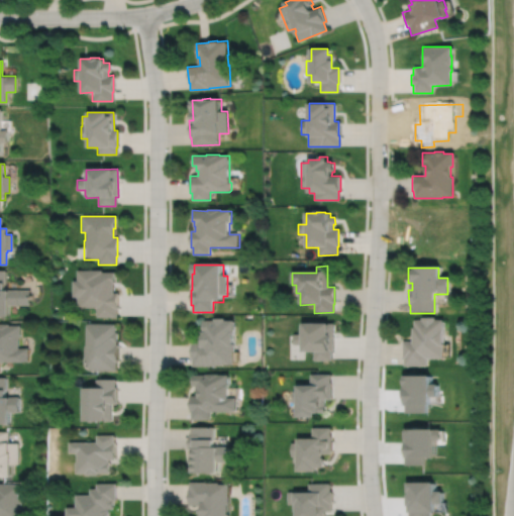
[(0,318),(8,318),(8,305),(28,305),(28,291),(4,291),(4,271),(0,271),(0,318)]
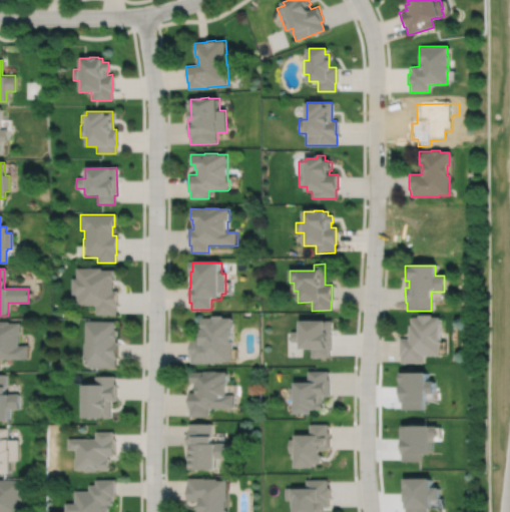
[(74,269),(74,279),(70,279),(71,295),(75,295),(75,305),(84,305),(84,306),(94,306),(94,316),(115,316),(115,308),(116,308),(116,292),(112,292),(112,282),(113,282),(113,271),(100,271),(100,269),(74,269)]
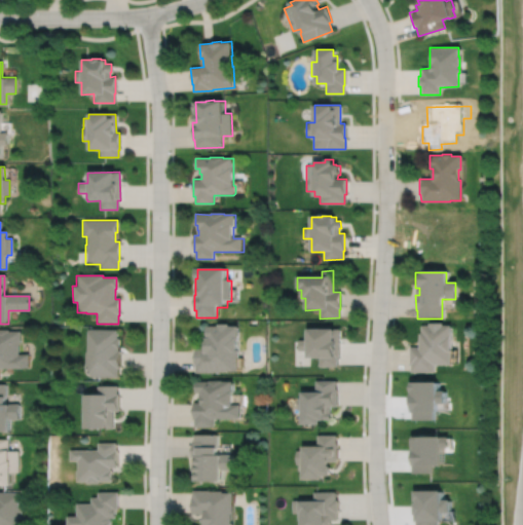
[(427,324),(427,327),(419,327),(419,334),(418,334),(418,348),(408,348),(408,365),(410,365),(410,373),(433,373),(433,366),(449,366),(450,327),(441,327),(441,324),(427,324)]
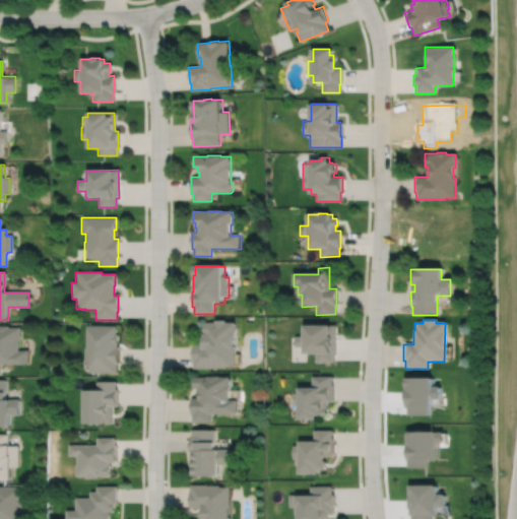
[(204,323),(203,334),(202,334),(202,345),(192,345),(191,363),(193,363),(193,370),(227,370),(227,368),(237,368),(237,347),(235,347),(235,338),(237,338),(237,323),(227,323),(227,321),(215,321),(215,323),(204,323)]
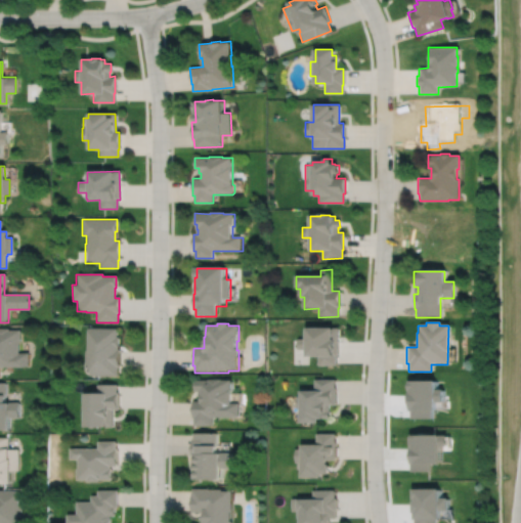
[(0,367),(27,367),(27,353),(17,353),(17,343),(18,343),(18,331),(7,331),(7,329),(0,329),(0,367)]
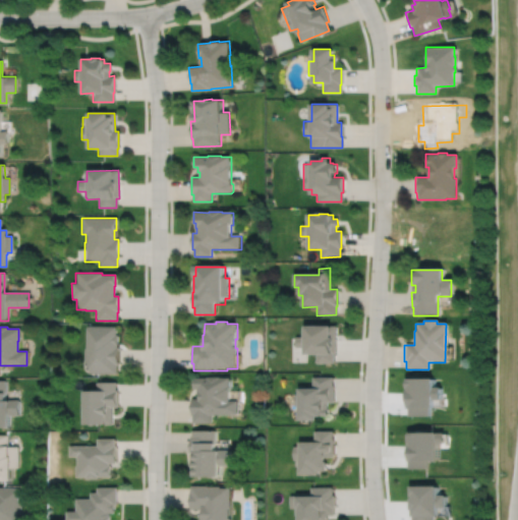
[(85,327),(84,349),(83,349),(83,366),(88,366),(88,374),(116,374),(116,365),(117,365),(118,348),(116,348),(116,336),(115,335),(115,327),(85,327)]
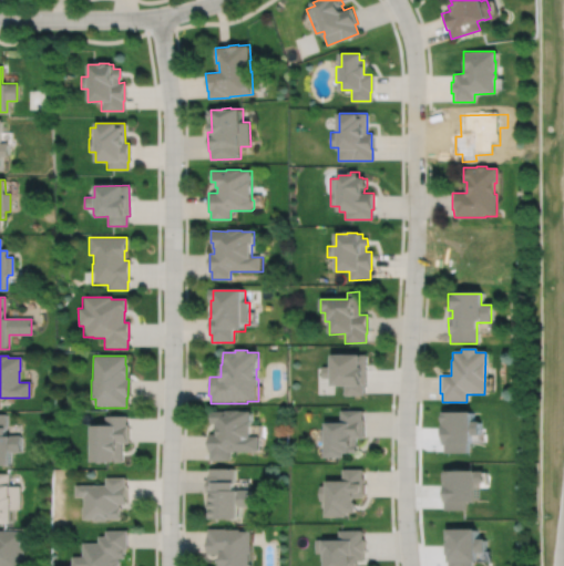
[(332,357),(332,367),(321,367),(321,379),(329,379),(329,386),(332,386),(332,388),(344,388),(344,395),(363,395),(363,387),(366,387),(366,356),(332,357)]
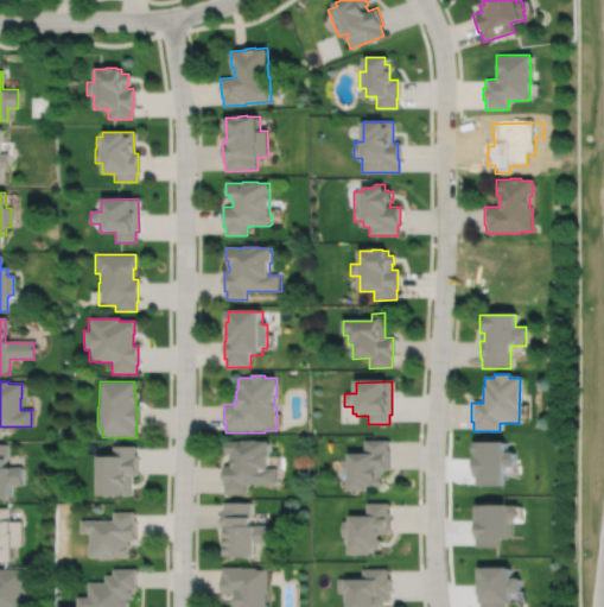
[(224,442),(224,455),(230,455),(229,461),(233,461),(233,466),(223,466),(222,486),(224,486),(224,495),(246,495),(247,486),(279,486),(279,470),(269,470),(269,455),(268,455),(268,443),(256,443),(258,442),(242,441),(242,442),(224,442)]
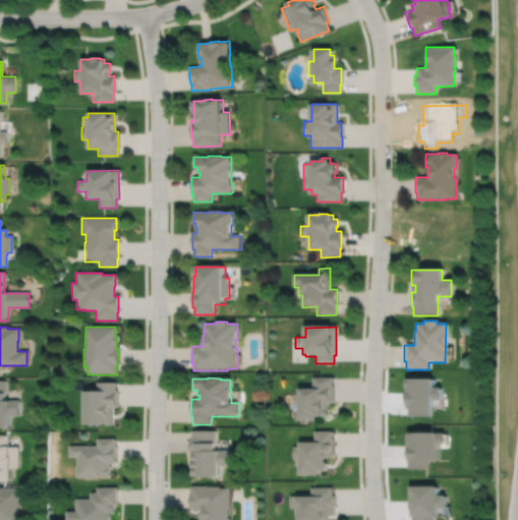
[(311,379),(312,389),(298,389),(299,395),(293,395),(293,407),(299,406),(299,419),(314,419),(314,415),(325,415),(325,408),(327,408),(326,403),(334,403),(334,387),(332,387),(332,378),(311,379)]
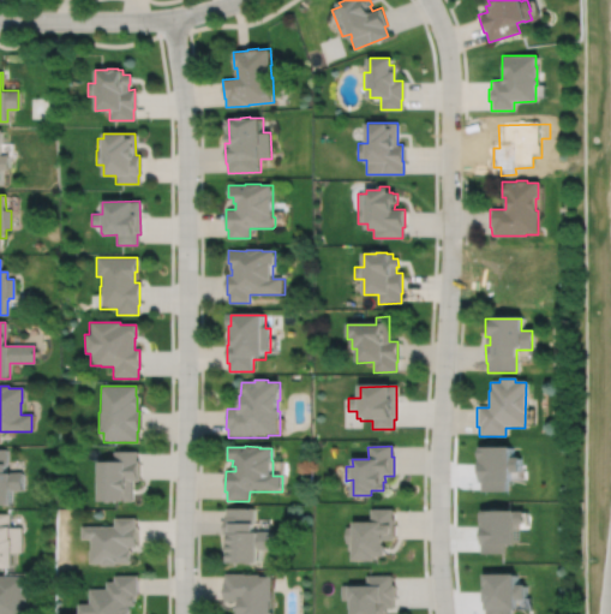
[(483,451),(483,472),(485,472),(485,486),(481,486),(481,496),(509,495),(509,486),(515,486),(515,484),(525,484),(525,462),(515,462),(514,449),(483,451)]
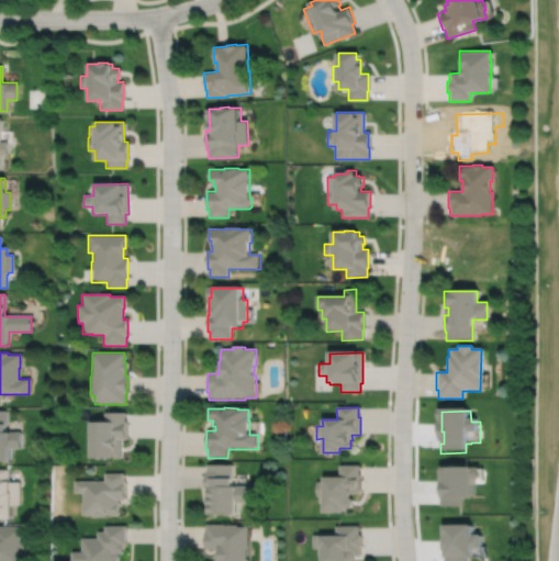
[(0,463),(9,463),(9,450),(19,450),(19,433),(4,433),(4,412),(0,412),(0,463)]
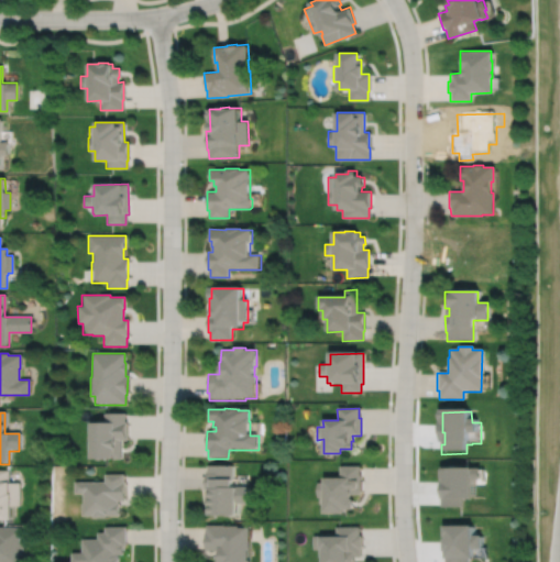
[(88,423),(88,437),(89,437),(90,462),(113,461),(113,460),(120,460),(120,441),(125,441),(125,423),(124,423),(123,414),(102,414),(102,423),(88,423)]
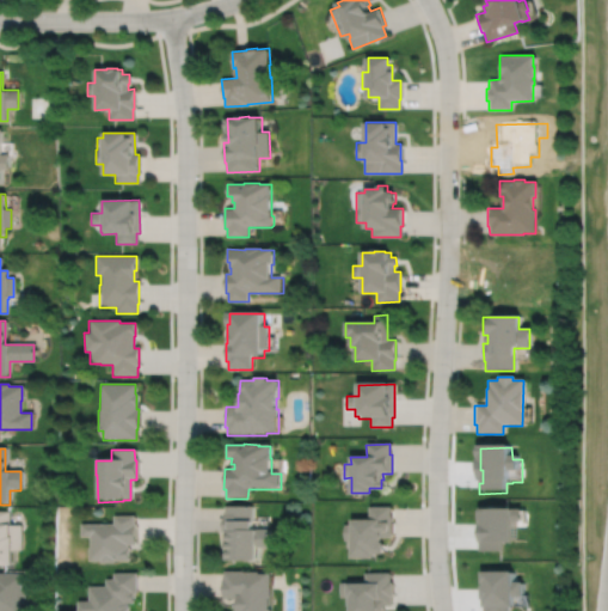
[(366,506),(366,518),(348,518),(348,524),(341,524),(341,539),(348,539),(348,556),(370,556),(370,551),(381,551),(381,541),(379,541),(379,536),(390,536),(390,515),(387,515),(387,506),(366,506)]
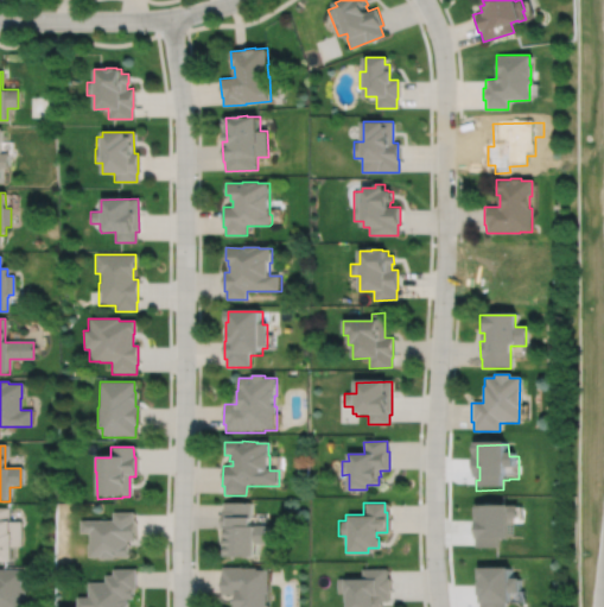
[(223,504),(223,512),(222,512),(222,531),(223,531),(223,537),(220,537),(220,547),(223,547),(223,556),(254,556),(254,542),(265,542),(265,524),(252,524),(252,504),(223,504)]
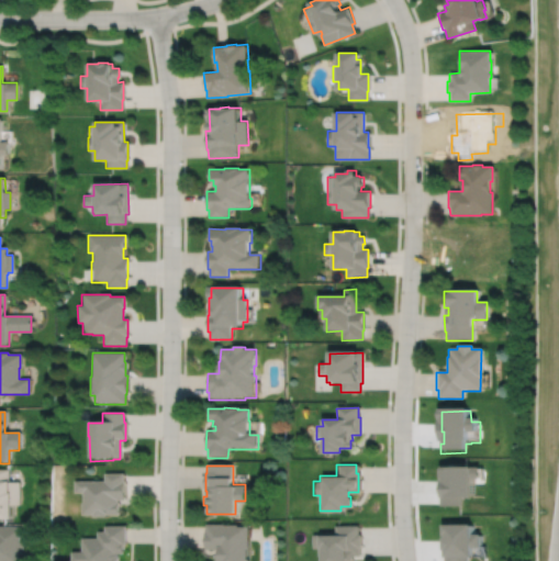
[(438,469),(438,497),(439,497),(439,506),(442,506),(442,508),(462,508),(462,501),(474,502),(474,494),(482,494),(482,469),(438,469)]
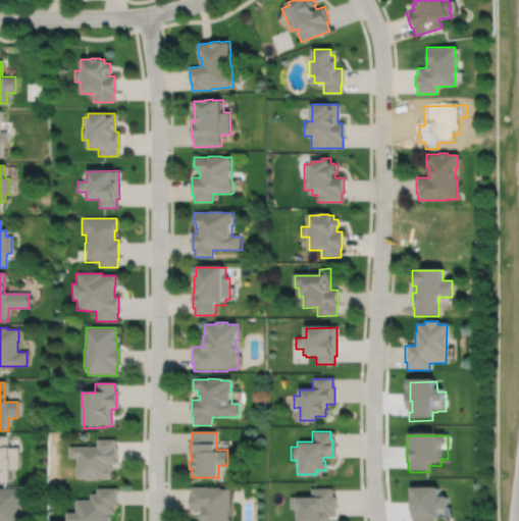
[(0,484),(9,484),(9,470),(16,470),(16,449),(6,449),(6,436),(0,436),(0,484)]
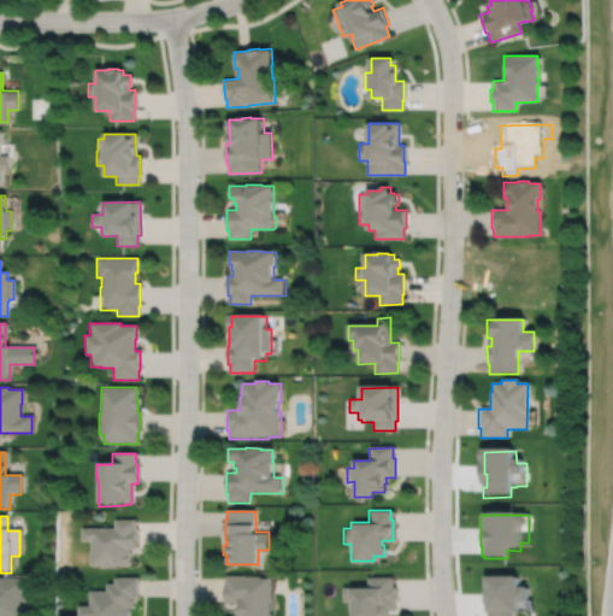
[(112,522),(112,529),(78,529),(78,543),(88,541),(88,553),(87,553),(87,567),(99,567),(99,569),(115,569),(115,567),(129,567),(129,553),(128,553),(128,551),(136,550),(136,529),(134,529),(134,521),(112,522)]
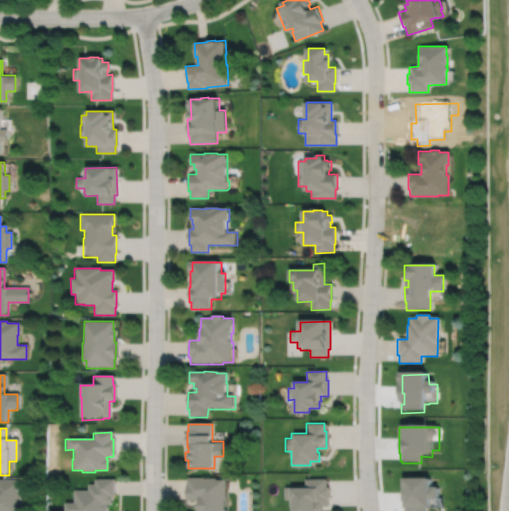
[(186,477),(186,484),(184,484),(184,500),(197,500),(197,510),(194,510),(224,510),(224,508),(223,508),(223,498),(224,498),(224,478),(214,478),(214,477),(202,477),(186,477)]
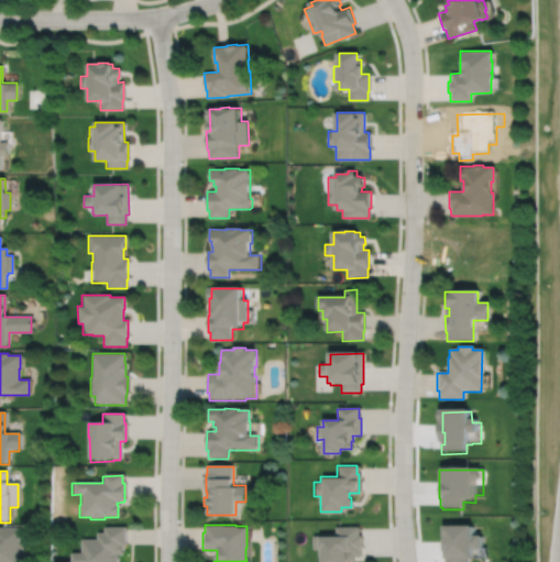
[(442,525),(442,537),(445,537),(445,538),(442,538),(442,558),(443,558),(443,561),(465,561),(465,558),(472,558),(472,549),(479,549),(479,535),(472,535),(472,525),(442,525)]
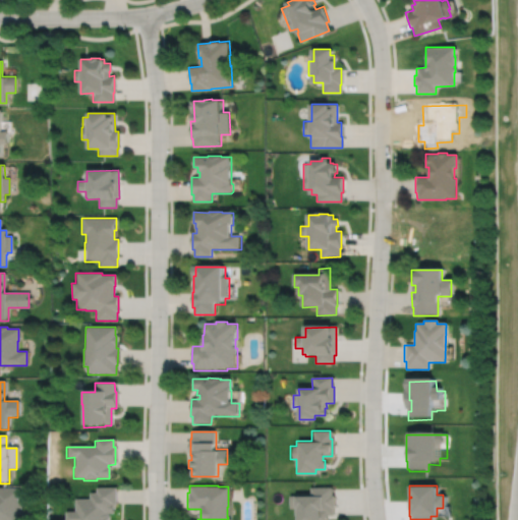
[(287,496),(287,508),(292,508),(292,515),(295,515),(295,519),(321,519),(325,519),(325,515),(332,515),(332,507),(334,507),(333,495),(330,495),(330,486),(308,486),(308,495),(294,495),(294,496),(287,496)]
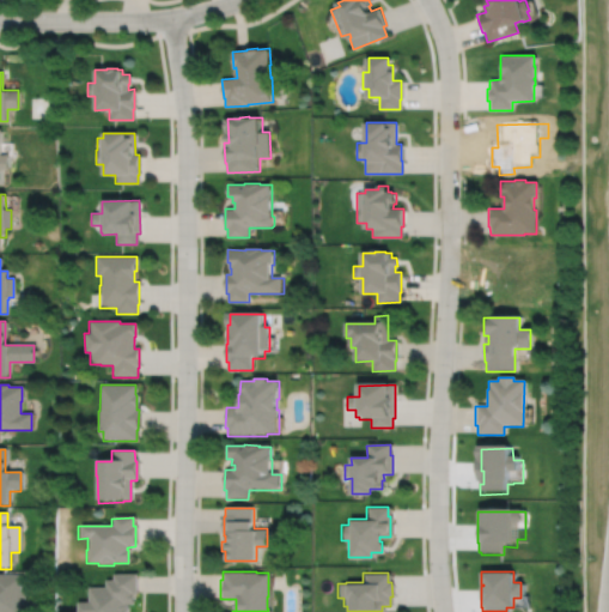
[(18,611),(18,609),(25,609),(25,592),(20,592),(19,575),(0,575),(0,611),(18,611)]
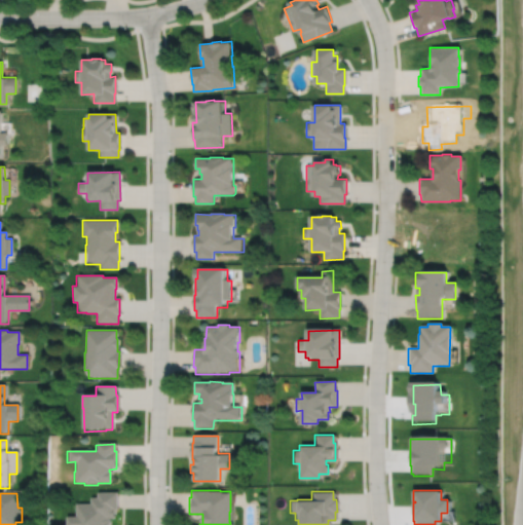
[(63,516),(63,524),(106,524),(107,524),(107,518),(113,517),(113,509),(114,509),(114,493),(96,493),(96,498),(86,498),(87,502),(72,503),(72,516),(63,516)]
